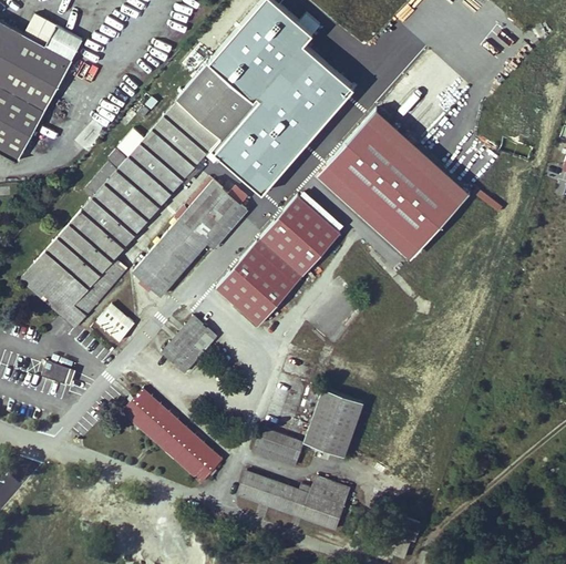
[(67,322),(74,329),(126,269),(114,259),(211,151),(259,196),(354,90),(302,45),(314,33),(280,4),(284,0),(263,0),(198,74),(199,75),(126,159),(116,150),(109,159),(119,167),(116,170),(109,163),(84,191),(92,197),(19,282),(53,311),(67,322)]
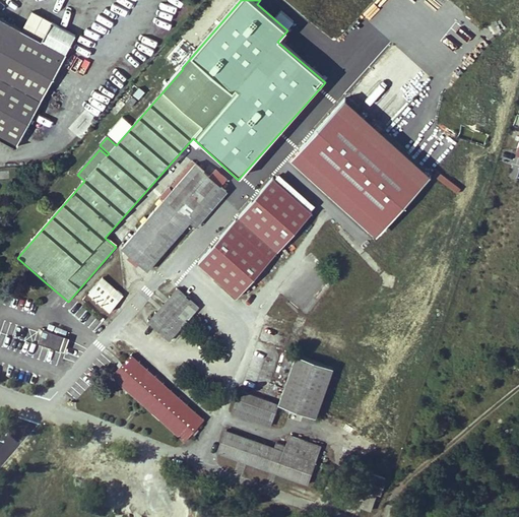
[(0,139),(16,148),(66,57),(52,49),(0,20),(0,139)]
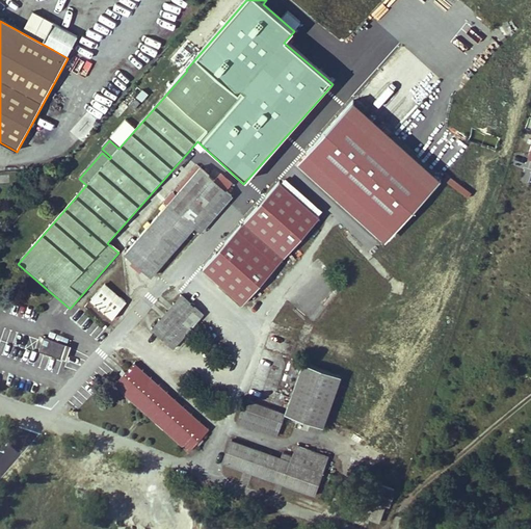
[(58,41),(53,50),(68,58),(73,48),(58,41)]
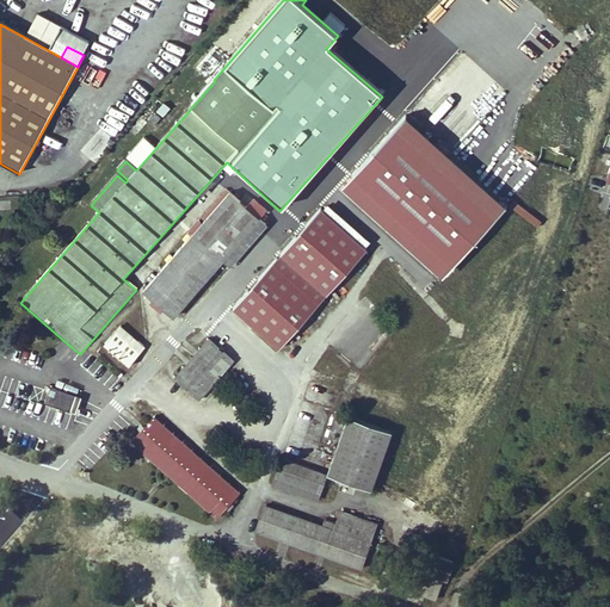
[(401,113),(336,183),(439,276),(504,204),(401,113)]
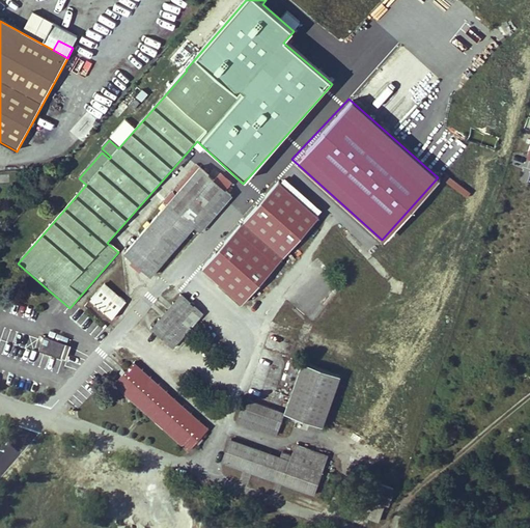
[(198,170),(124,255),(150,278),(193,228),(224,192),(198,170)]
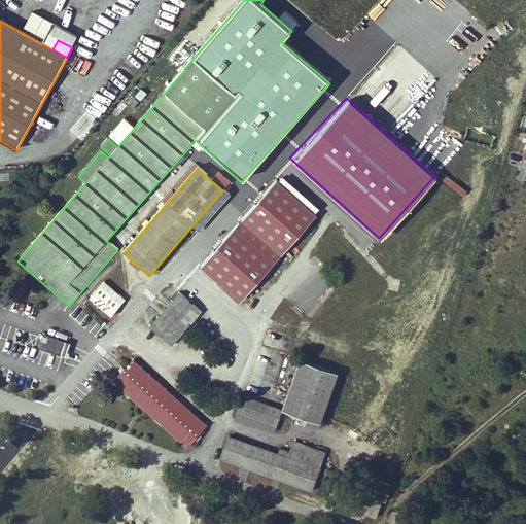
[(217,172),(212,177),(224,186),(229,180),(217,172)]
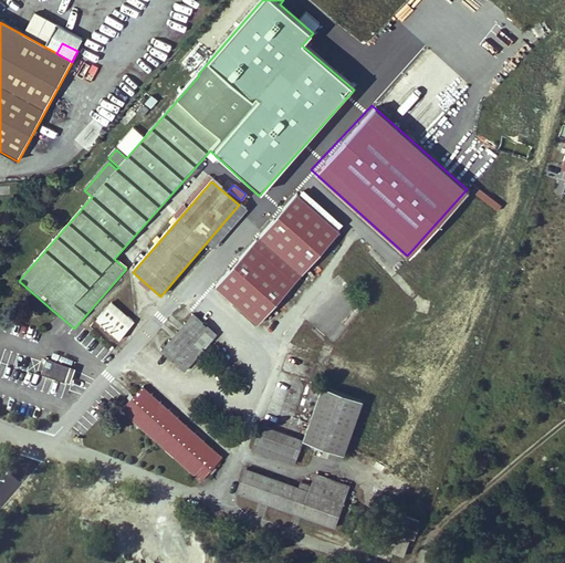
[(474,186),(469,193),(493,214),(499,207),(474,186)]
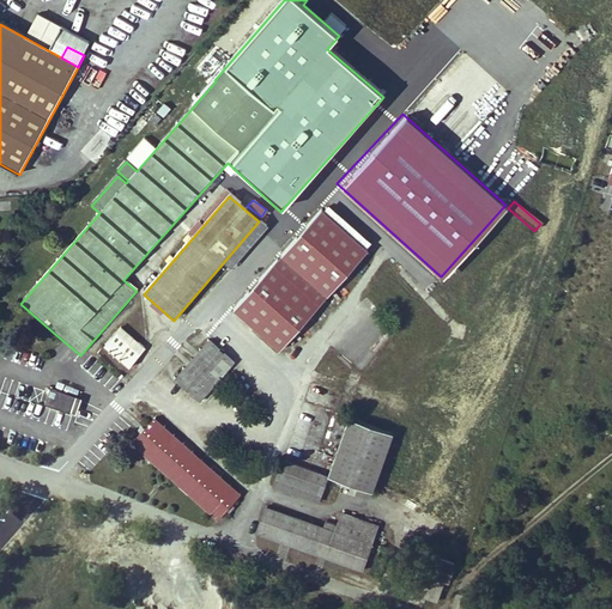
[(232,311),(278,352),(367,253),(321,212),(232,311)]
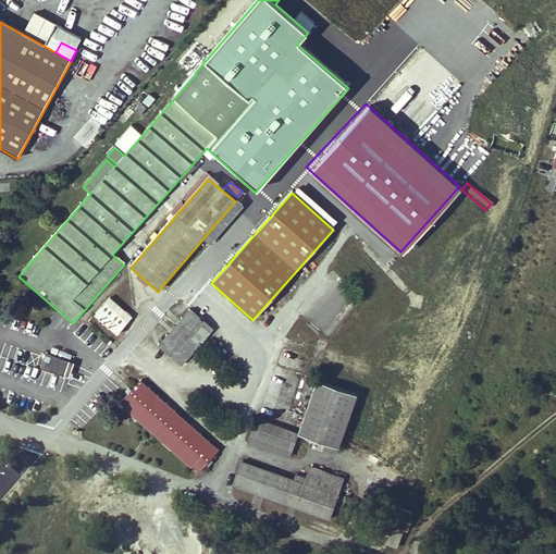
[(243,208),(235,201),(202,239),(209,246),(243,208)]
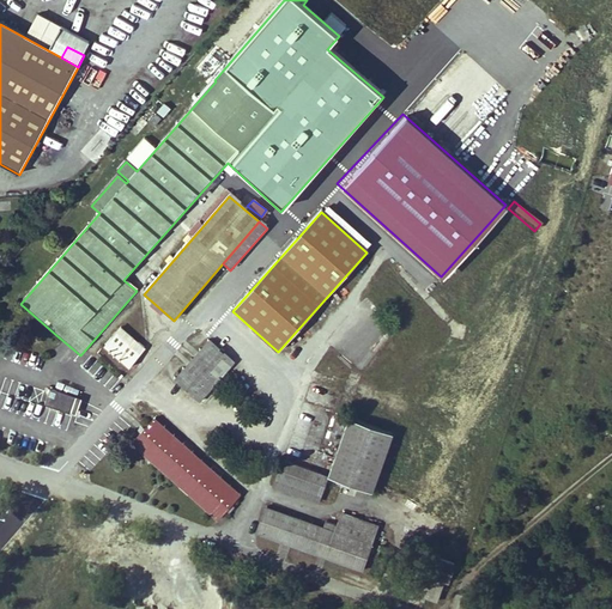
[(133,340),(121,329),(103,348),(127,369),(139,355),(128,346),(133,340)]
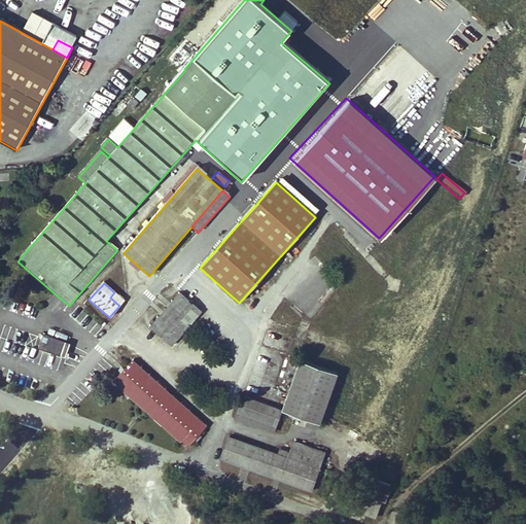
[(124,301),(114,292),(110,298),(119,306),(124,301)]
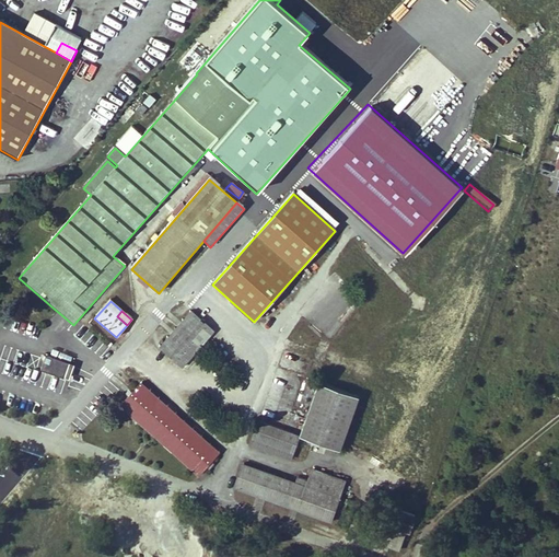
[(190,313),(159,348),(170,357),(183,370),(214,335),(190,313)]
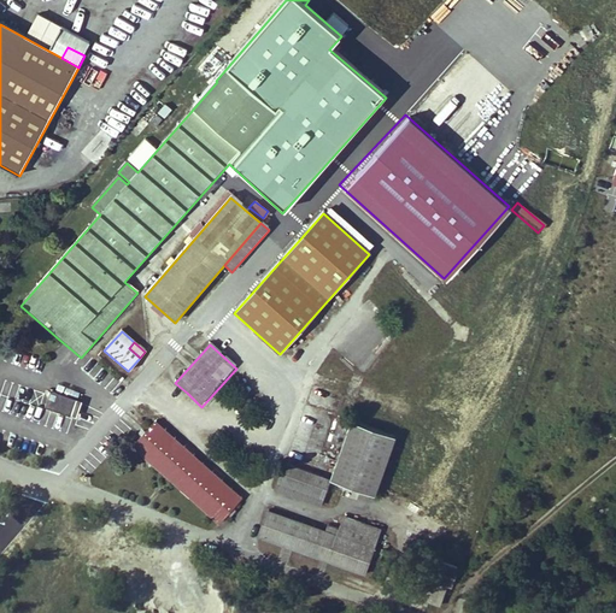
[(75,420),(81,404),(50,393),(44,410),(75,420)]
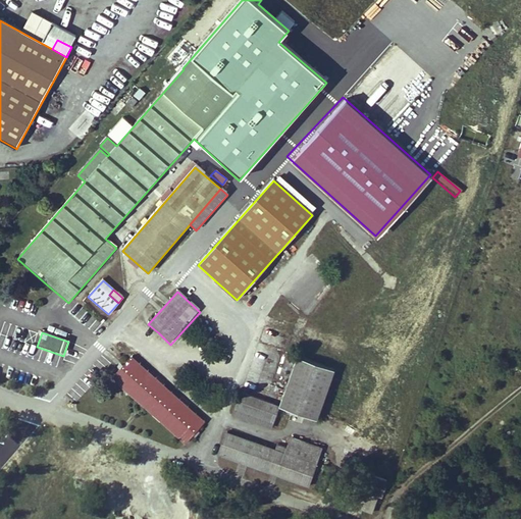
[(258,345),(235,410),(272,423),(278,408),(316,420),(333,371),(258,345)]
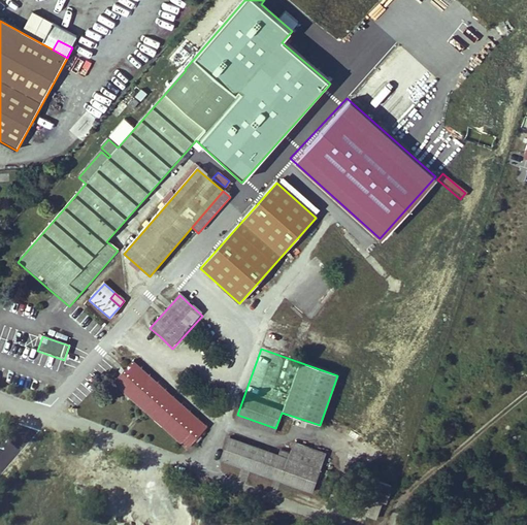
[(133,362),(111,384),(186,450),(206,427),(133,362)]
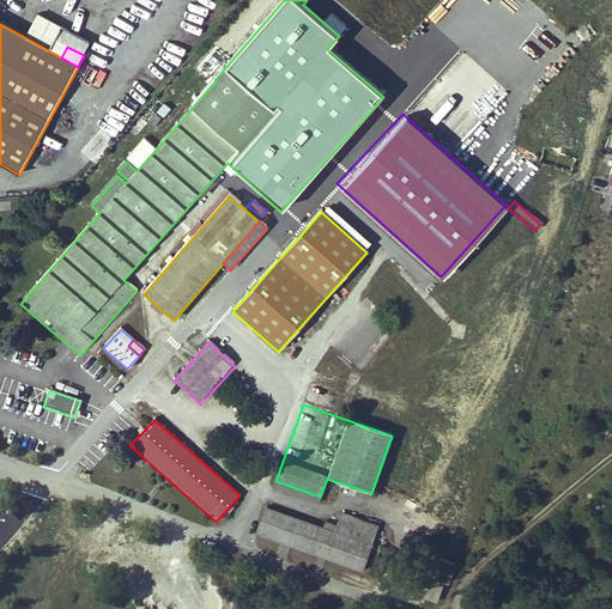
[(585,432),(592,442),(609,430),(603,420),(585,432)]
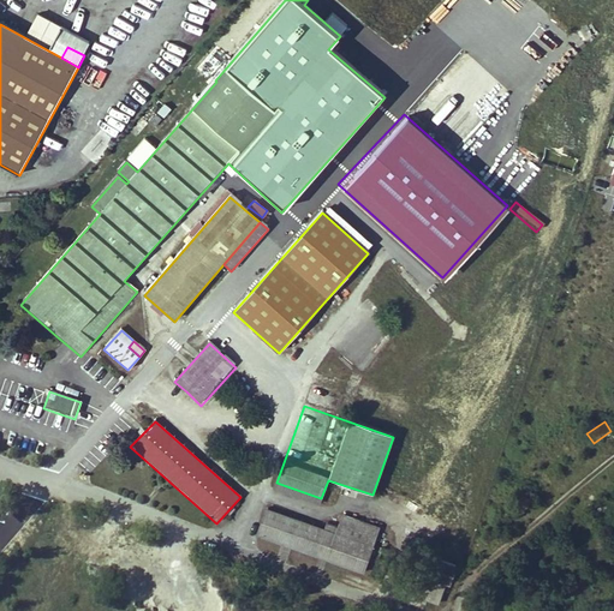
[(317,507),(321,498),(276,483),(274,491),(317,507)]
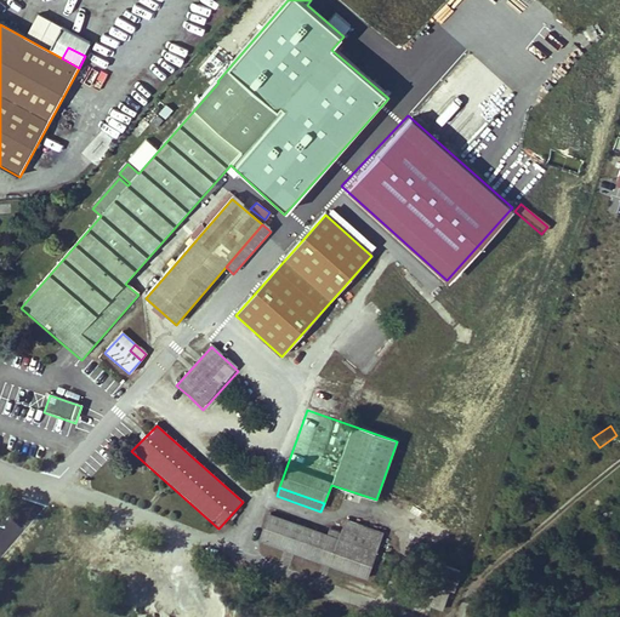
[(518,515),(528,523),(541,507),(533,500),(518,515)]
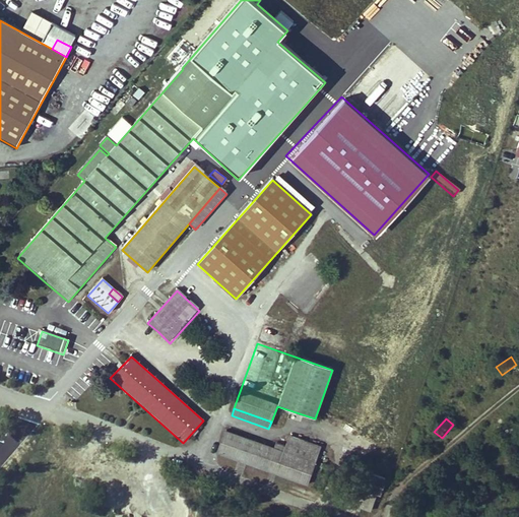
[(498,436),(505,444),(518,431),(511,423),(498,436)]
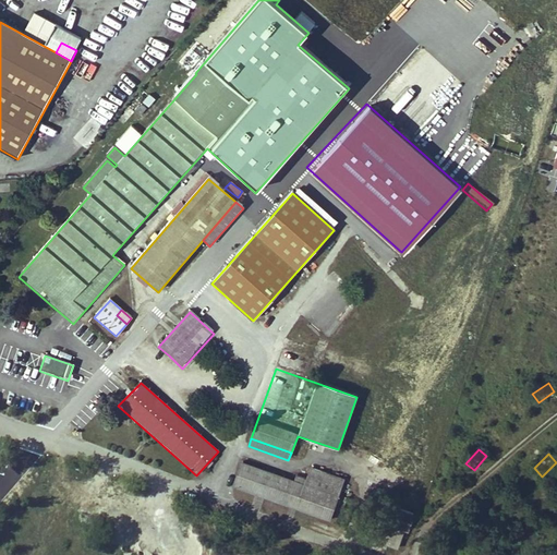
[(294,482),(243,463),(234,489),(328,521),(337,497),(305,485),(307,481),(295,478),(294,482)]
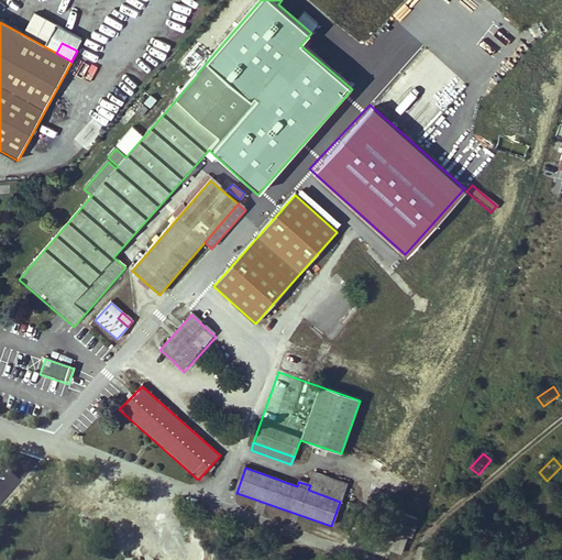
[(311,482),(310,485),(308,490),(340,502),(342,493),(311,482)]
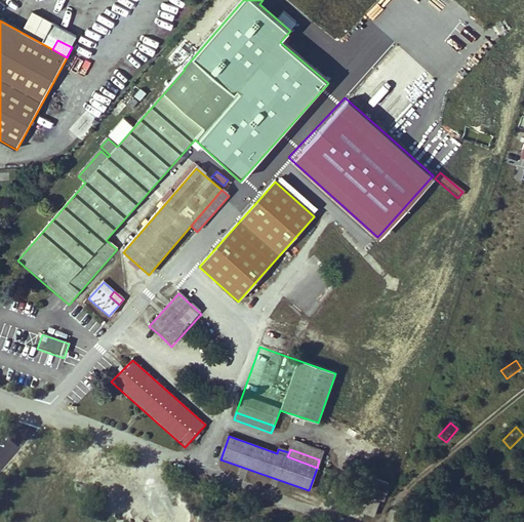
[(339,510),(351,513),(352,510),(364,514),(373,518),(379,499),(384,500),(390,484),(366,477),(360,493),(358,492),(354,500),(345,497),(339,510)]
